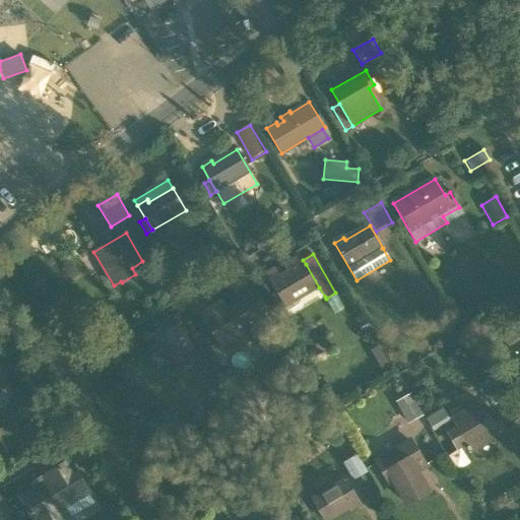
[(271,282),(285,307),(319,287),(306,264),(281,278),(280,276),(271,282)]
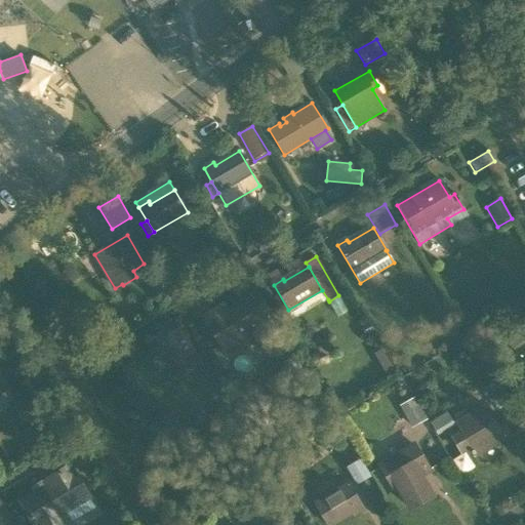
[(322,290),(288,310),(294,320),(328,299),(322,290)]
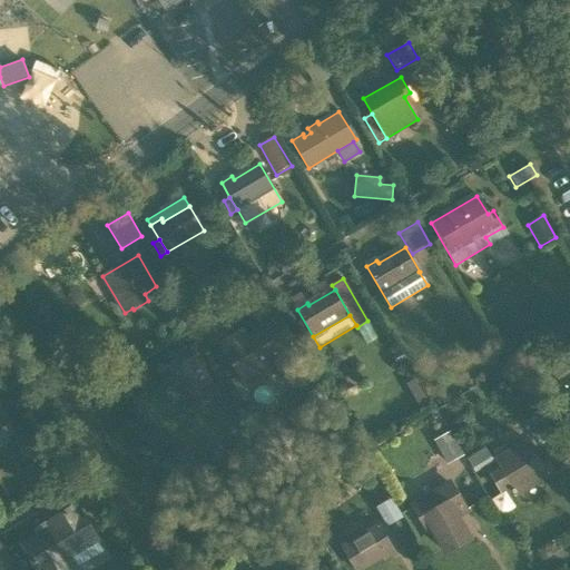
[(367,321),(357,327),(367,345),(379,338),(367,321)]
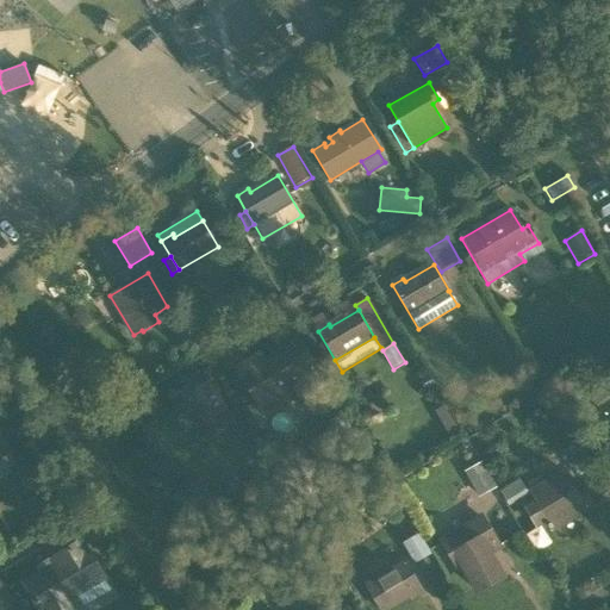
[(237,368),(259,404),(286,387),(294,400),(317,387),(293,347),(265,365),(260,355),(237,368)]
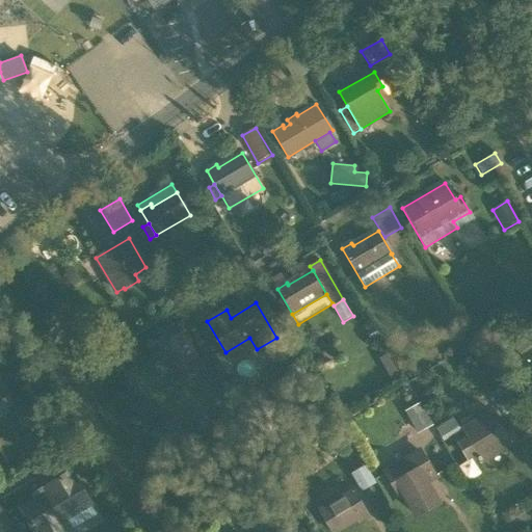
[(185,334),(171,342),(159,349),(163,356),(179,382),(202,369),(187,345),(190,343),(185,334)]
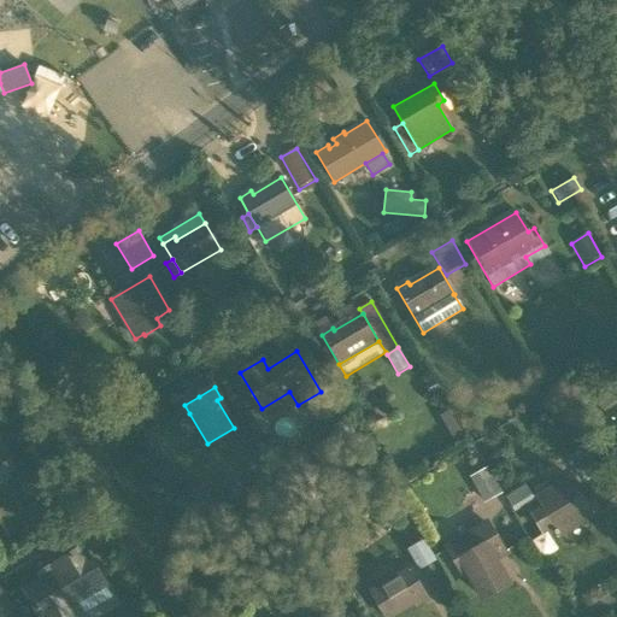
[(180,397),(184,405),(199,397),(194,388),(180,397)]
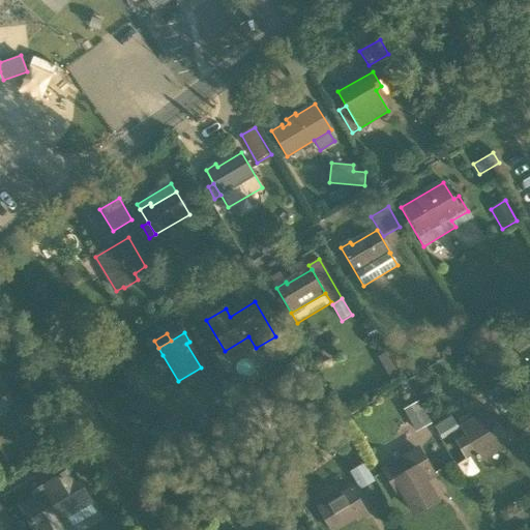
[(248,336),(225,351),(231,361),(256,348),(248,336)]
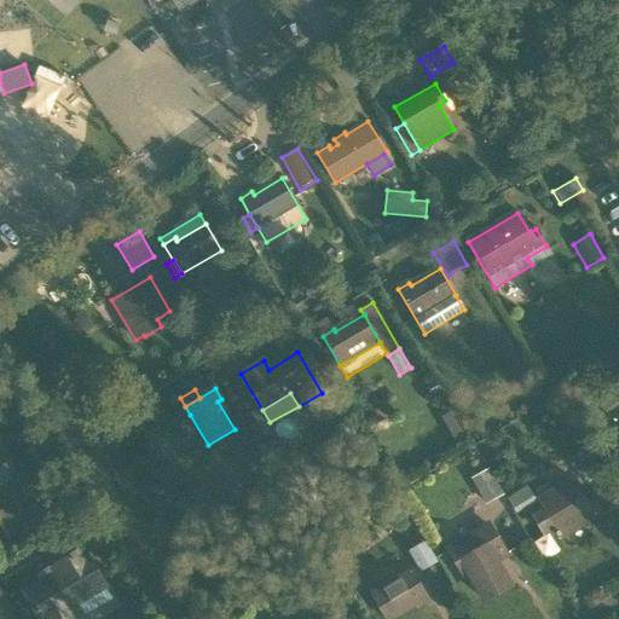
[(175,424),(190,415),(185,406),(180,398),(166,406),(175,424)]
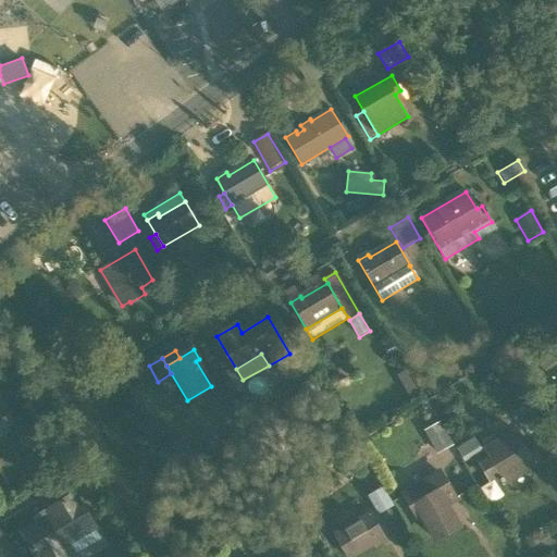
[(406,370),(396,376),(409,398),(419,393),(406,370)]
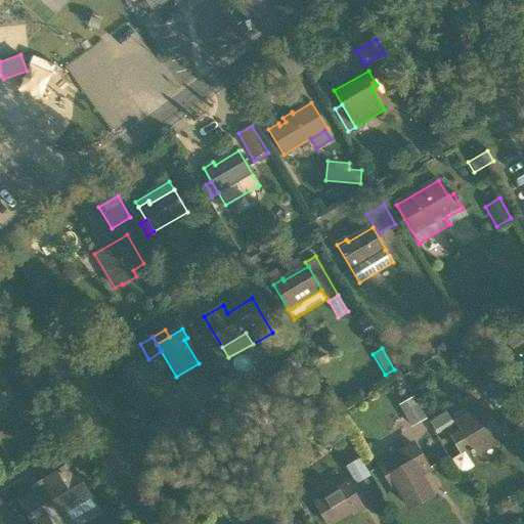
[(294,355),(281,362),(292,378),(303,370),(294,355)]
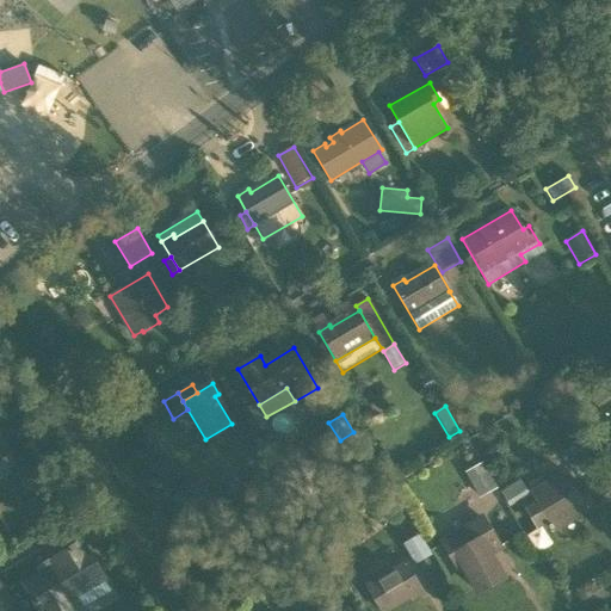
[(0,457),(10,452),(0,434),(0,457)]
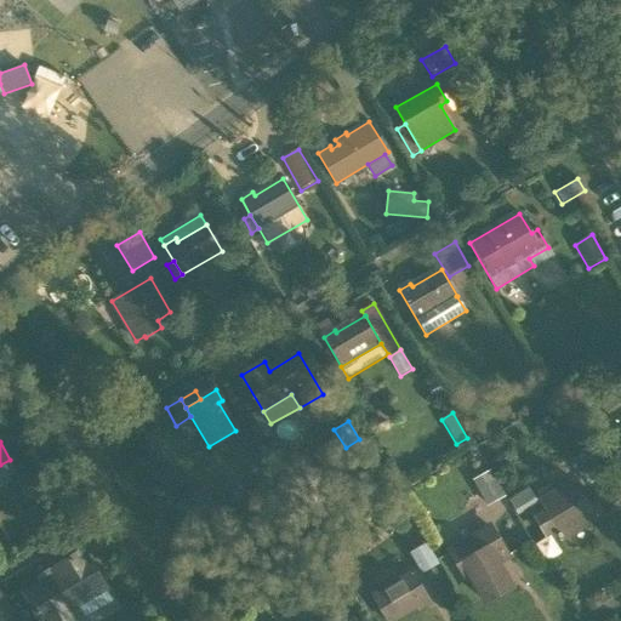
[(505,497),(489,471),(472,480),(488,507),(505,497)]
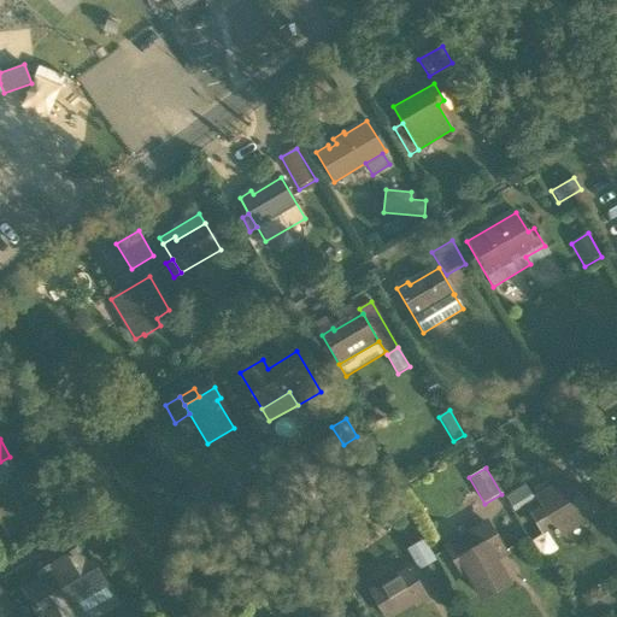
[(539,500),(544,507),(554,526),(560,538),(600,513),(589,495),(582,499),(571,481),(539,500)]
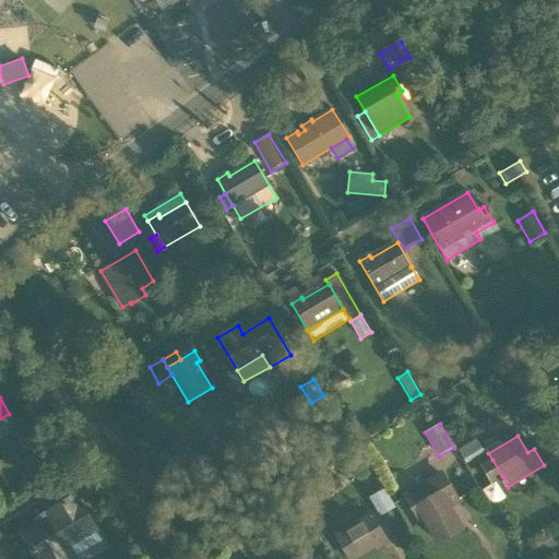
[(475,439),(458,451),(466,464),(485,453),(475,439)]
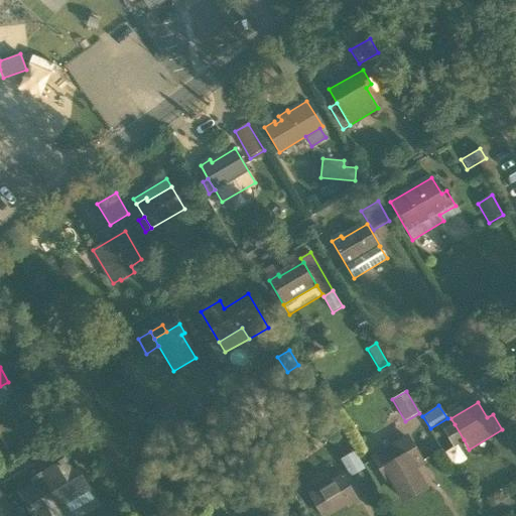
[(453,445),(464,439),(455,424),(444,430),(453,445)]
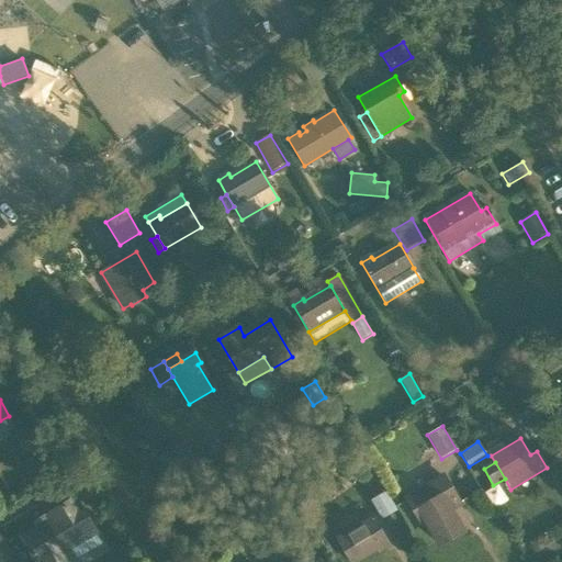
[(422,524),(425,520),(447,507),(449,510),(450,509),(459,504),(444,478),(407,498),(422,524)]
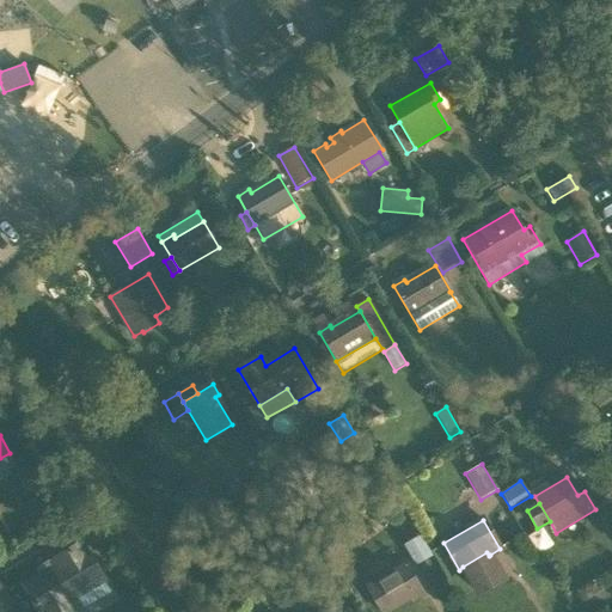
[(434,556),(421,534),(404,545),(416,565),(434,556)]
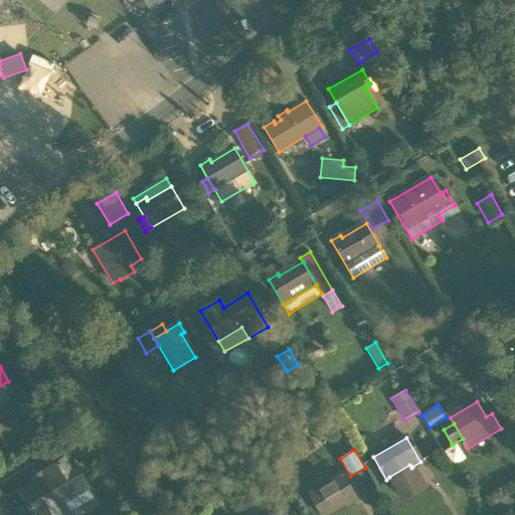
[(20,494),(32,514),(56,514),(65,510),(61,504),(88,489),(69,458),(43,474),(46,478),(33,486),(20,494)]
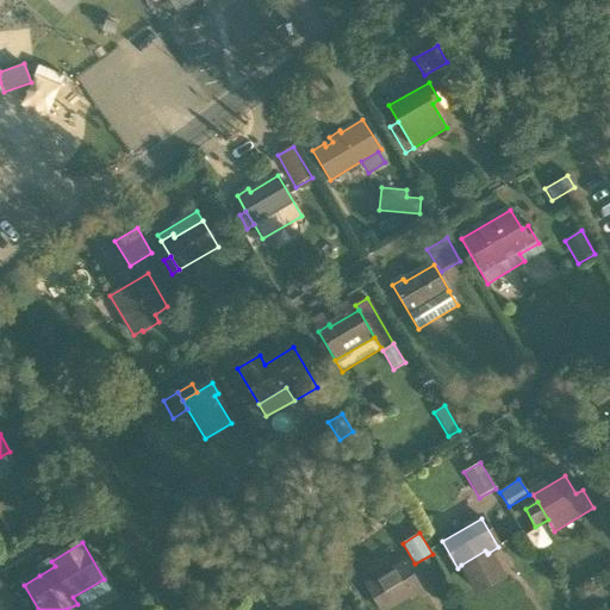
[(503,578),(489,553),(487,554),(485,551),(461,565),(478,592),(503,578)]
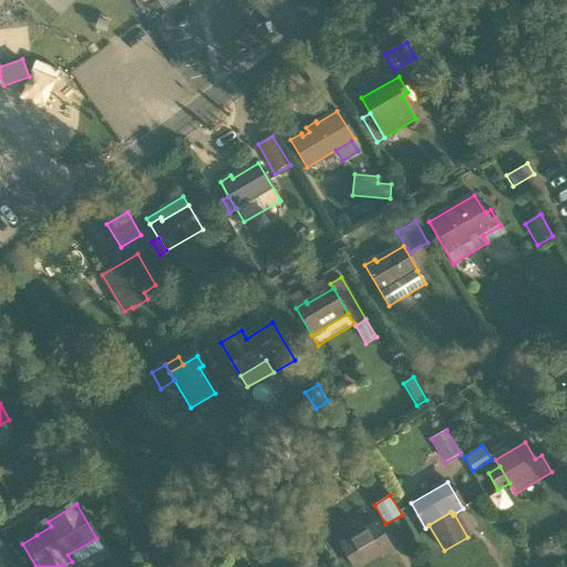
[(340,545),(352,566),(358,566),(381,554),(382,557),(393,550),(377,523),(340,545)]
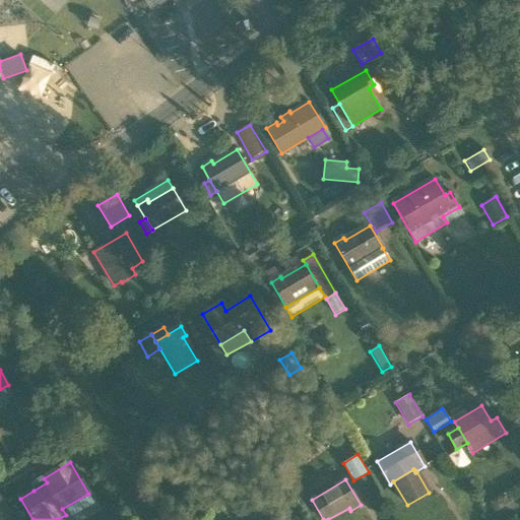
[(95,504),(88,494),(62,509),(66,515),(69,519),(95,504)]
